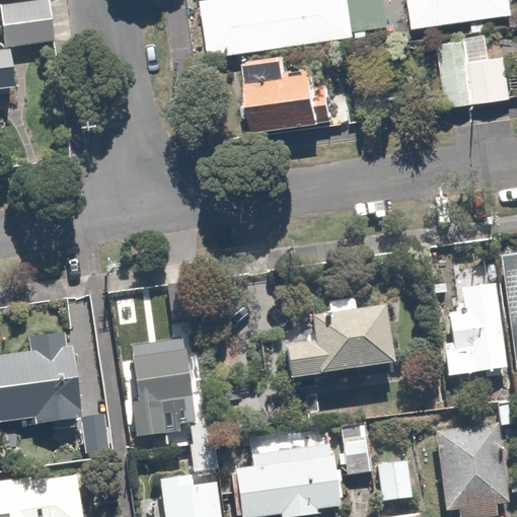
[(349,0),(200,0),(209,57),(354,37),(349,0)]
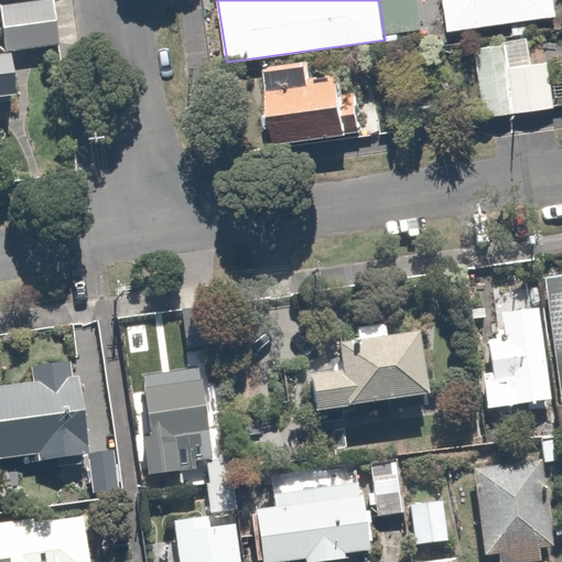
[(554,0),(443,0),(449,31),(557,14),(554,0)]
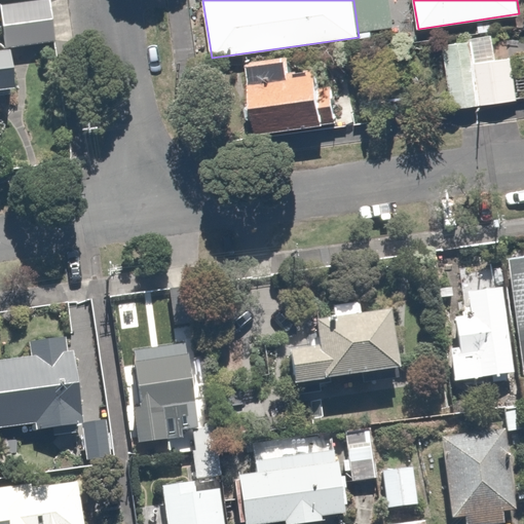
[(51,1),(0,7),(0,8),(8,51),(57,45),(51,1)]
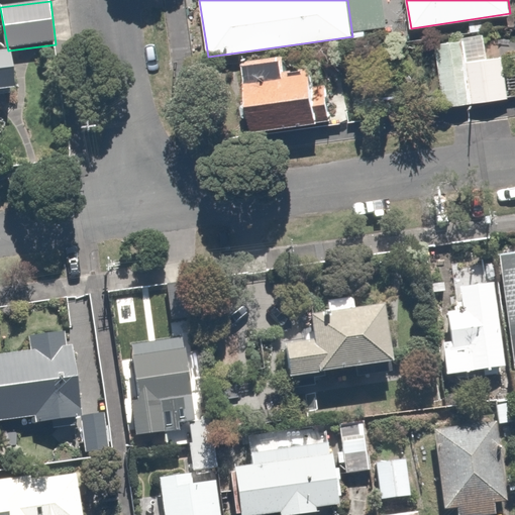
[(467,39),(435,44),(445,109),(512,98),(504,50),(470,57),(467,39)]
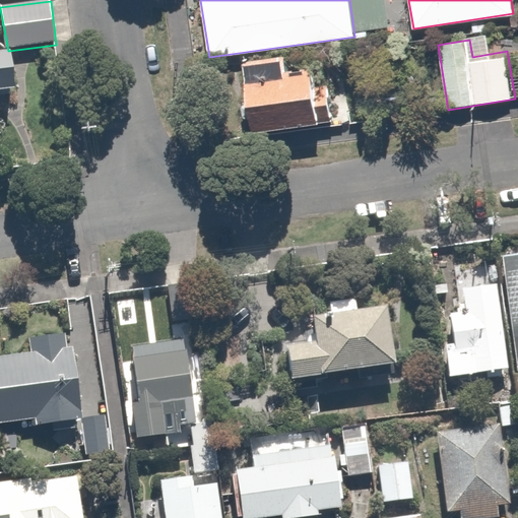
[(0,96),(14,95),(8,51),(0,51),(0,96)]
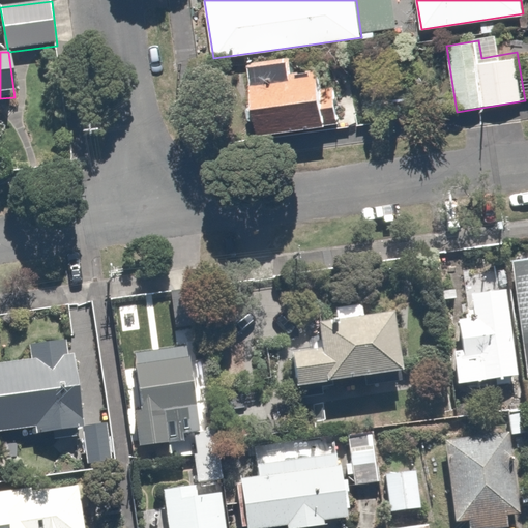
[(295,57),(253,62),(261,134),(329,125),(322,71),(297,75),(295,57)]
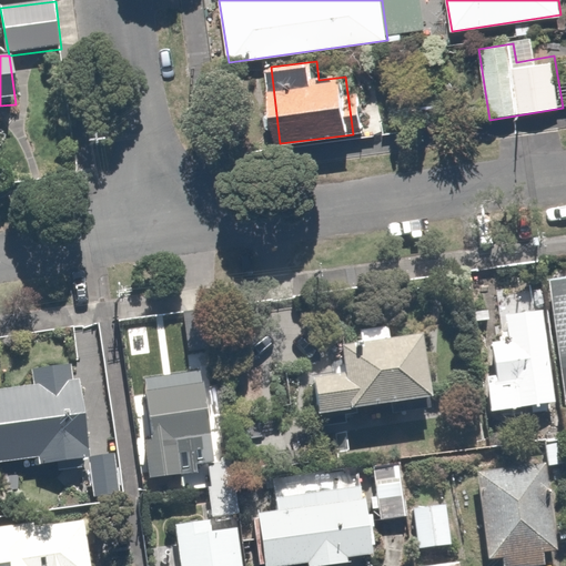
[(565,278),(551,279),(562,398),(565,397),(565,278)]
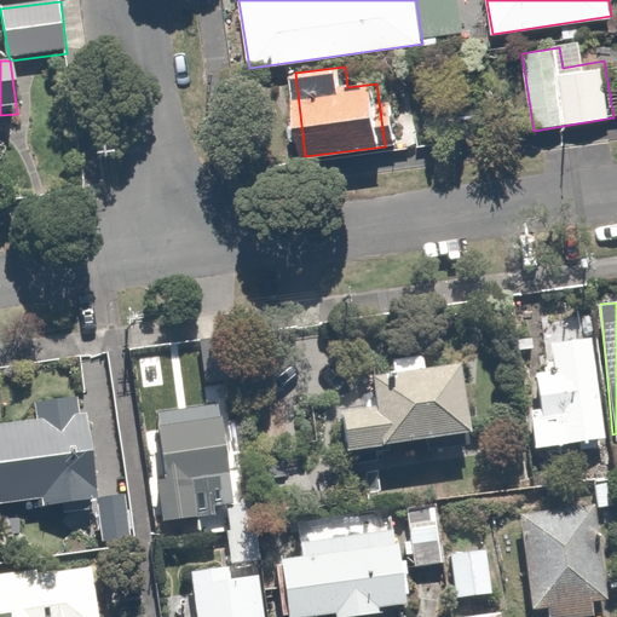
[(600,443),(593,338),(547,341),(549,372),(534,373),(537,409),(530,409),(534,448),(600,443)]
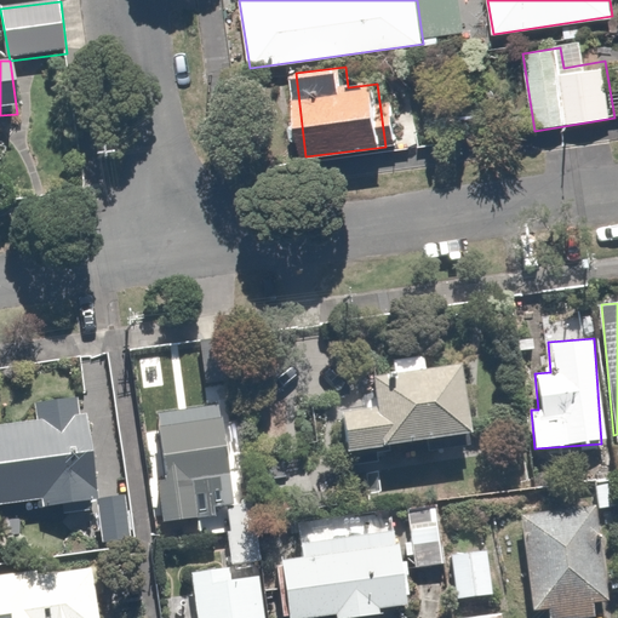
[(338,412),(343,453),(484,439),(476,367),(424,373),(423,356),(393,359),(394,376),(375,378),(378,408),(338,412)]
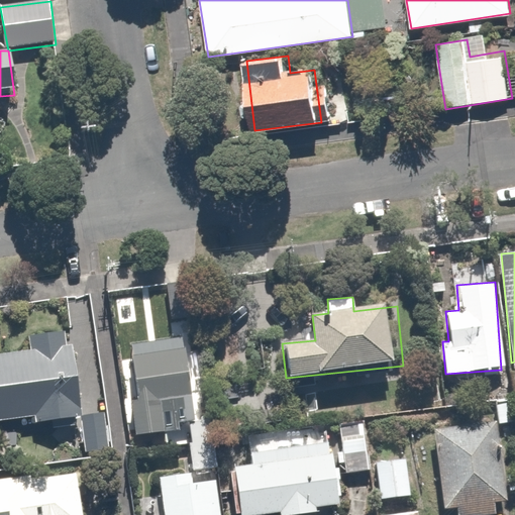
[(32,351),(0,352),(0,420),(34,418),(34,423),(79,420),(73,332),(31,335),(32,351)]
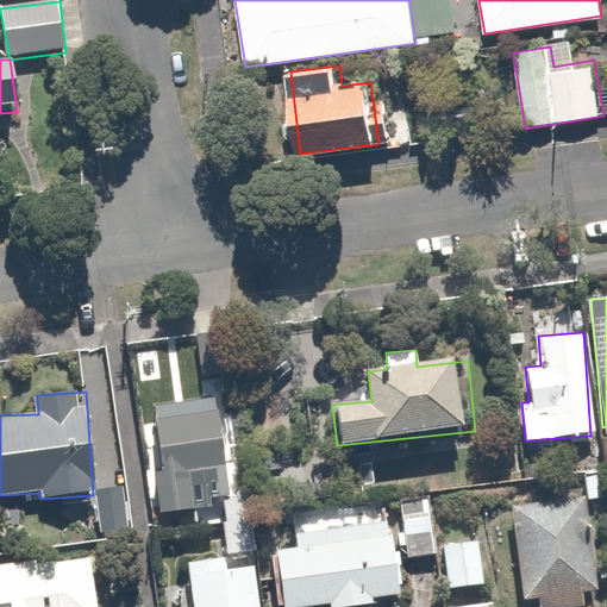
[(229,489),(220,401),(152,407),(158,468),(148,469),(152,514),(220,508),(221,519),(248,517),(245,487),(229,489)]
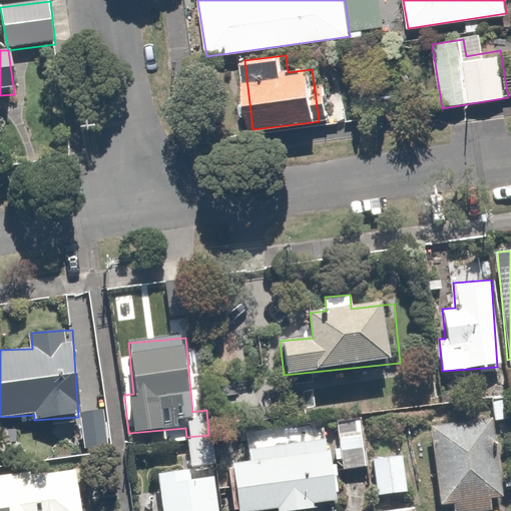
[(491,404),(491,420),(434,421),(436,506),(453,506),(452,510),(488,510),(488,505),(497,505),(495,420),(508,420),(507,403),(491,404)]
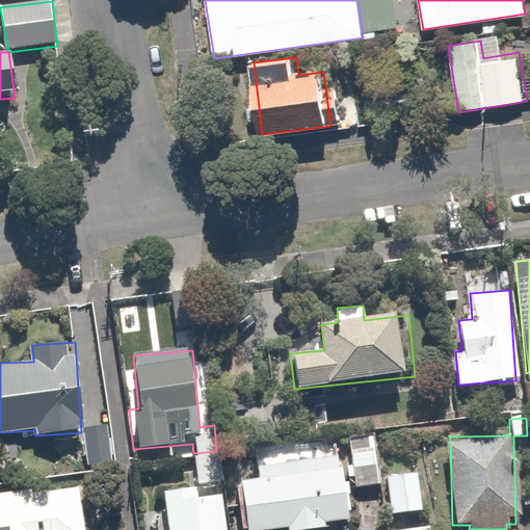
[(115,425),(84,427),(87,467),(118,465),(115,425)]
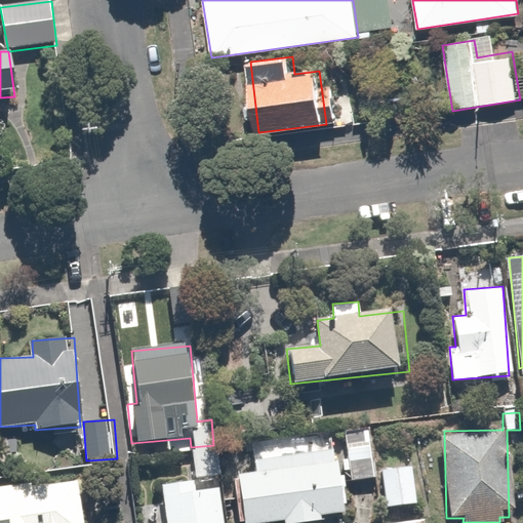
[(336,439),(251,446),(253,474),(241,475),(245,522),(271,522),(284,521),(284,522),(323,522),(322,515),(344,513),(336,439)]
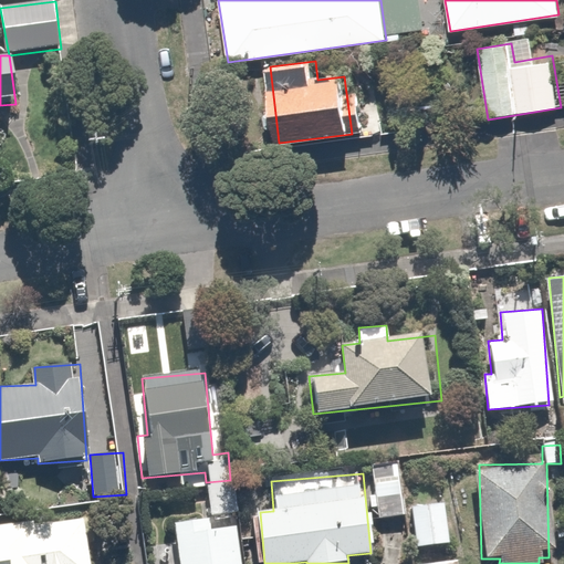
[(405,517),(403,473),(373,474),(375,518),(405,517)]
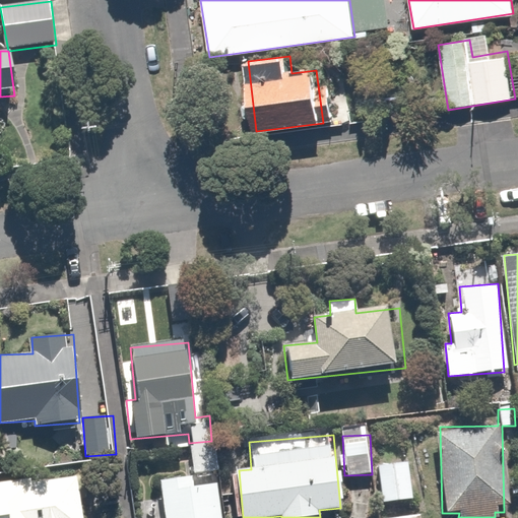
[(218,517),(217,477),(215,451),(189,452),(190,478),(159,480),(162,517),(218,517)]
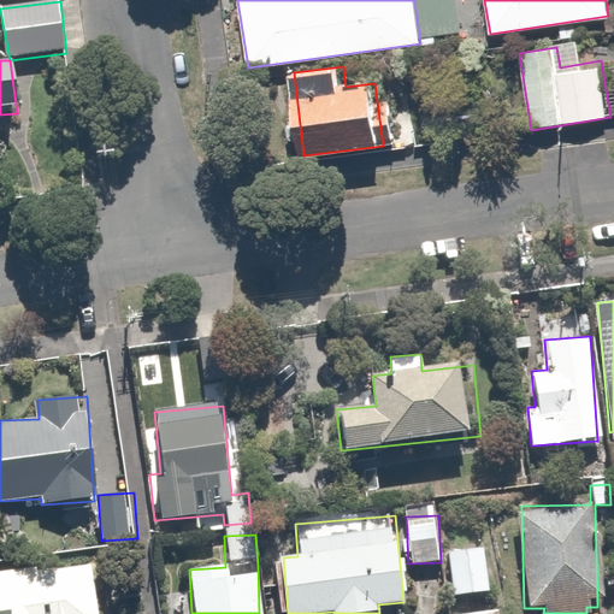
[(486,548),(449,550),(453,600),(490,597),(486,548)]
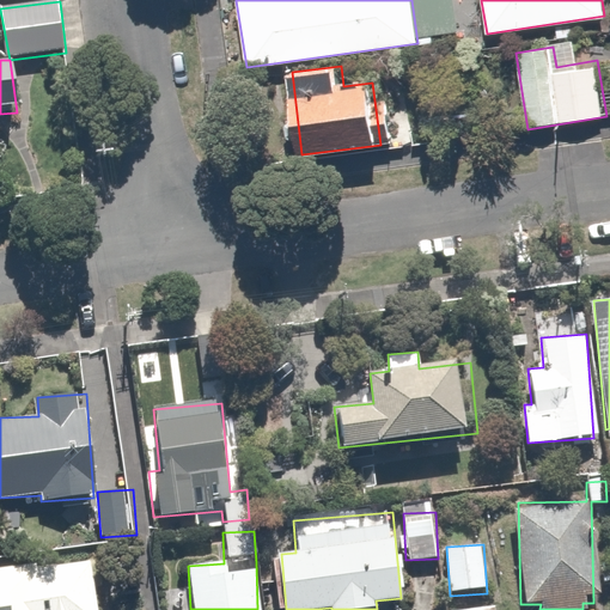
[(90,609),(84,559),(0,569),(0,609),(90,609)]
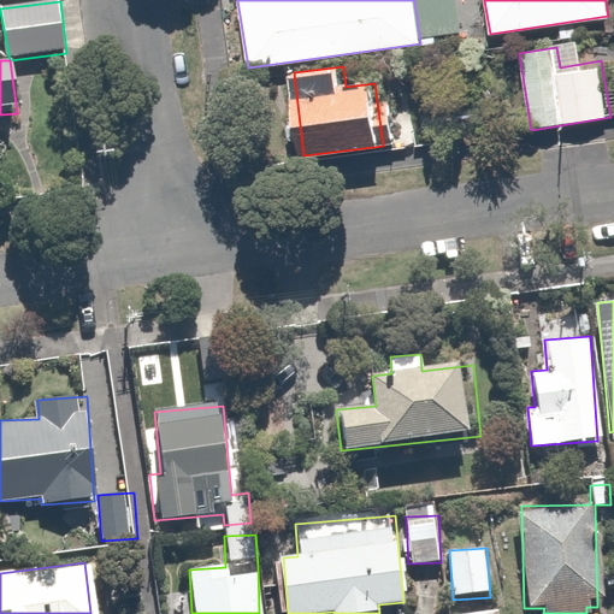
All buildings are outlined.
